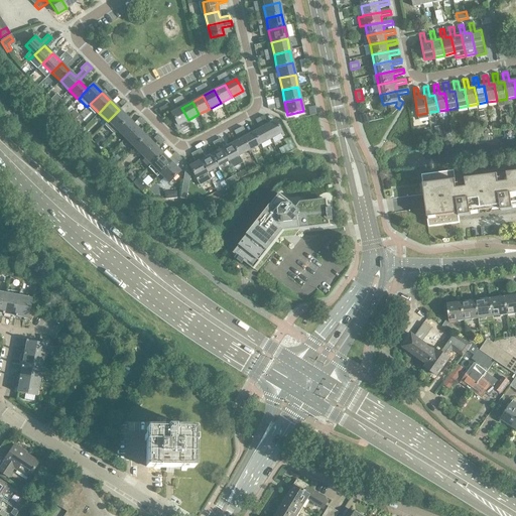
[(126,103),(122,107),(119,110),(108,121),(104,125),(112,134),(116,130),(128,119),(123,114),(130,107),(126,103)]
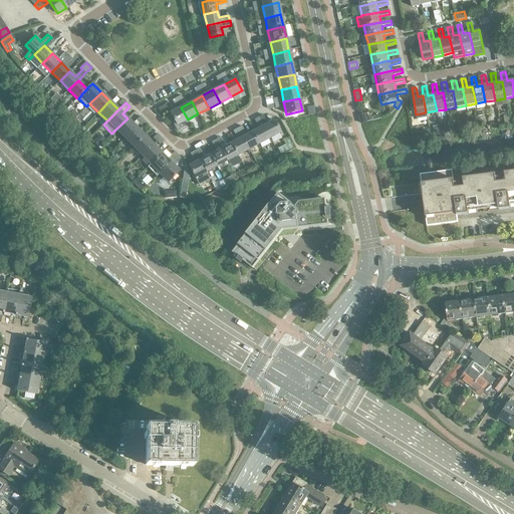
[(188,119),(181,107),(170,113),(176,125),(188,119)]
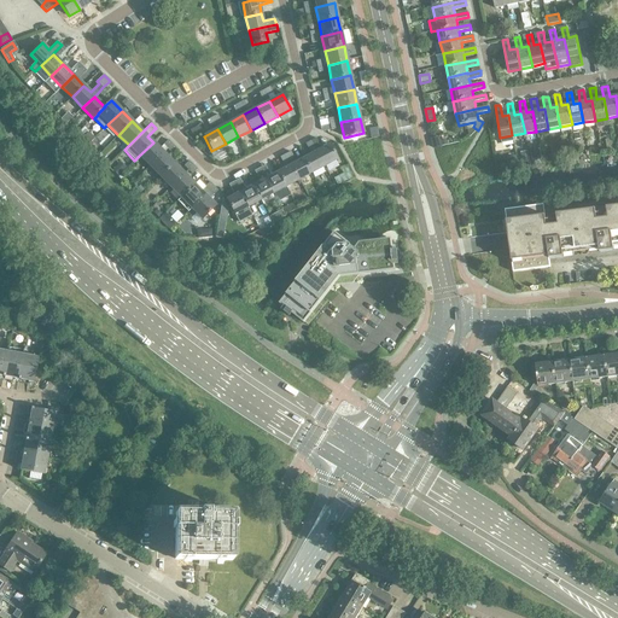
[(167,150),(172,145),(168,140),(159,149),(153,143),(139,156),(150,167),(163,153),(167,150)]
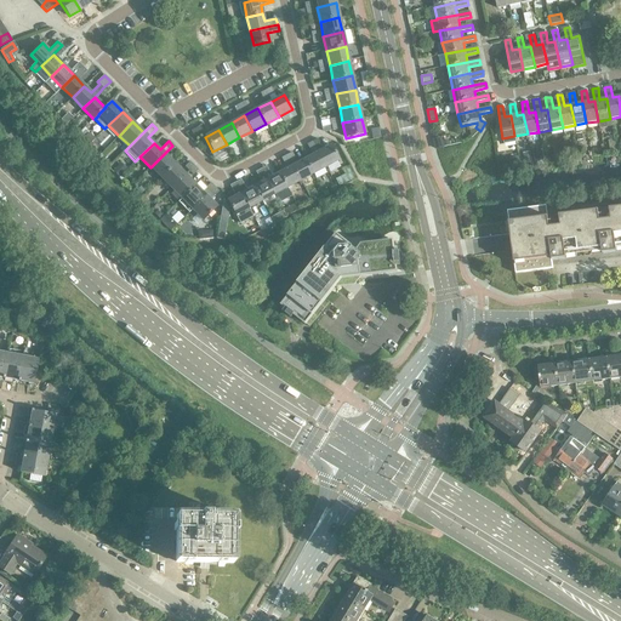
[(318,153),(317,153),(315,148),(312,142),(307,146),(312,155),(305,159),(313,174),(325,167),(318,153)]
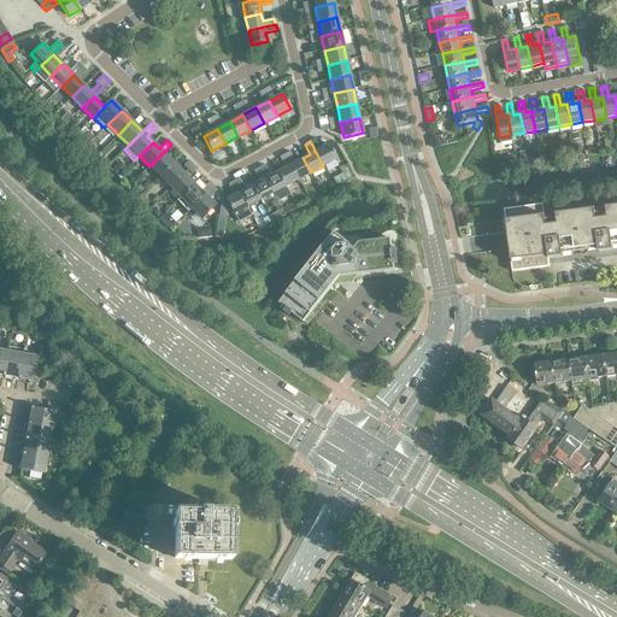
[(328,145),(316,152),(323,166),(336,159),(328,145)]
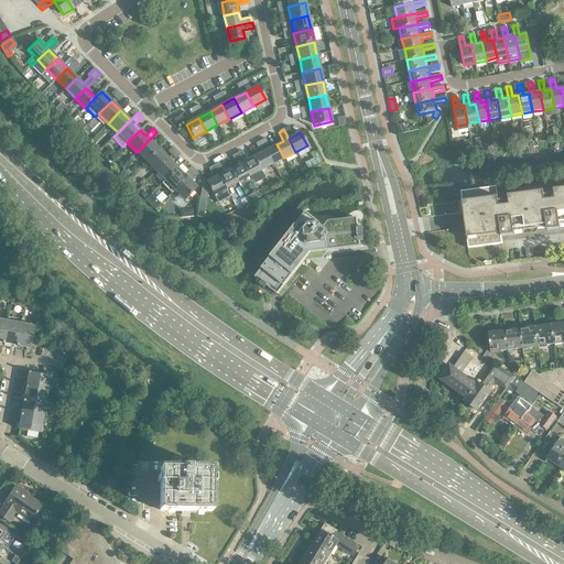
[(159,149),(149,140),(137,152),(145,162),(159,149)]
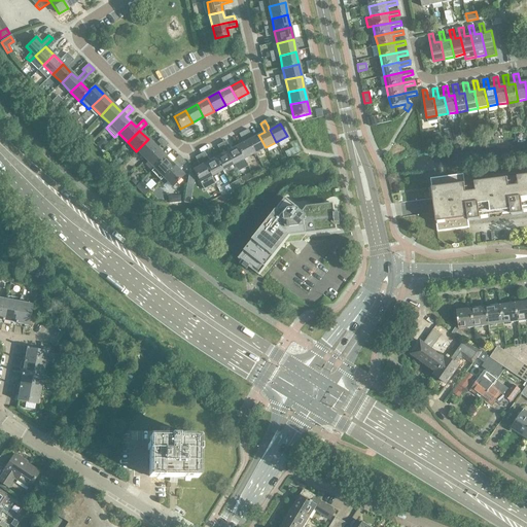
[(254,153),(266,147),(258,135),(247,141),(254,153)]
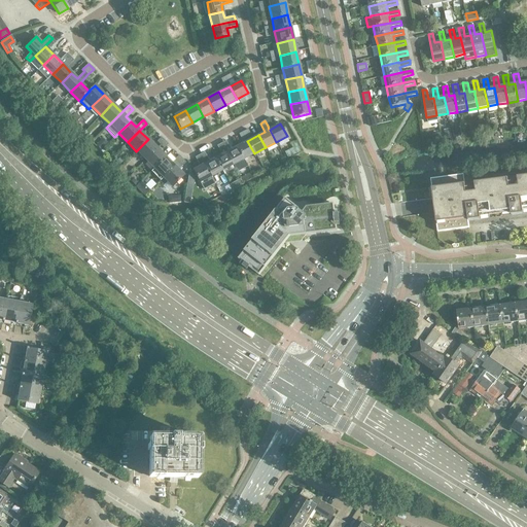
[(148,139),(136,151),(145,160),(156,148),(148,139)]
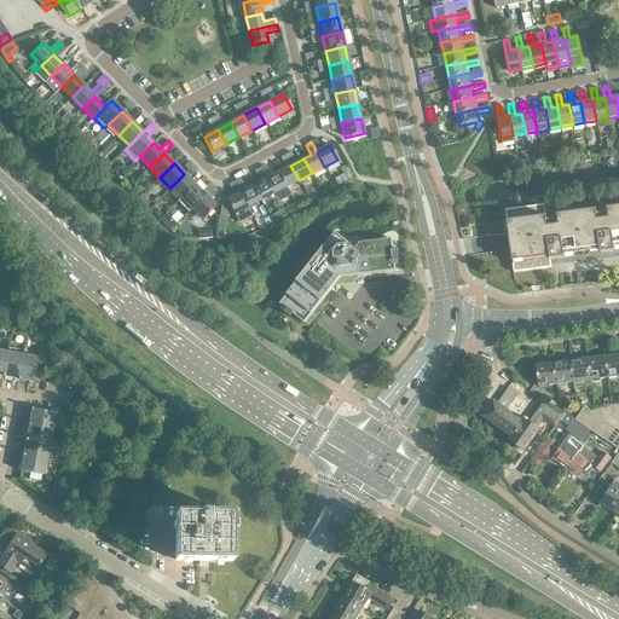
[(189,178),(197,169),(192,166),(189,171),(187,171),(184,174),(171,187),(181,198),(195,185),(189,178)]
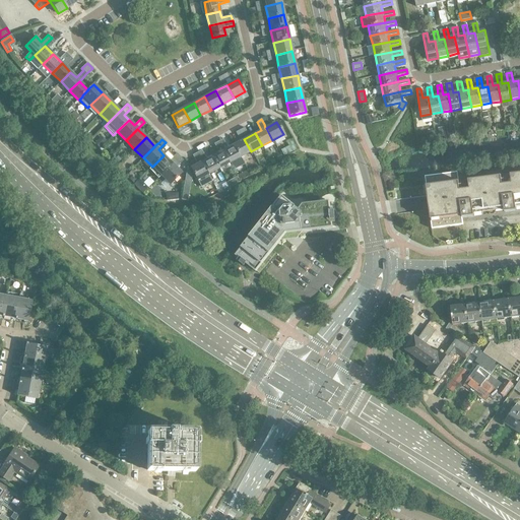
[(251,151),(244,139),(234,145),(240,157),(251,151)]
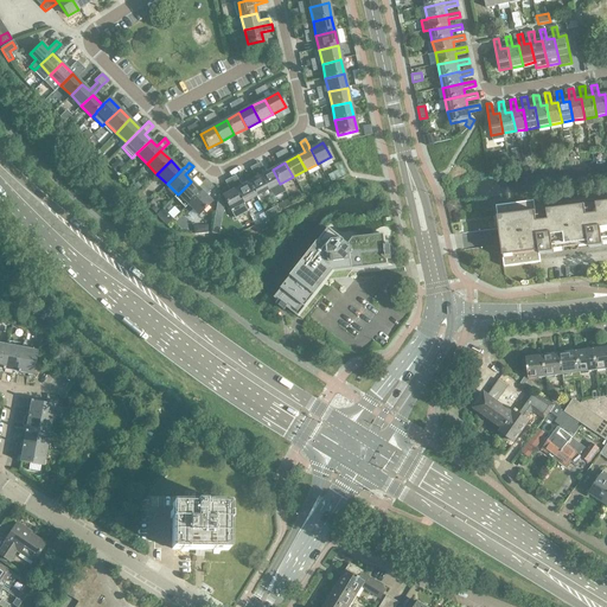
[(344,167),(337,170),(340,177),(346,173),(344,167)]
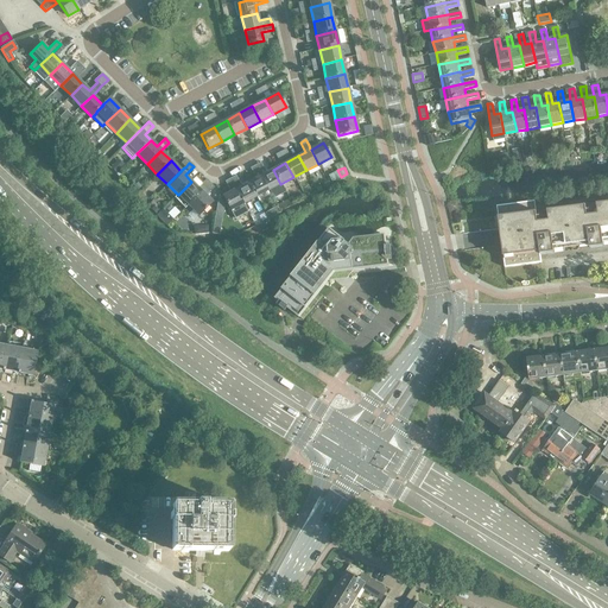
[(273,170),(260,176),(268,191),(280,184),(273,170)]
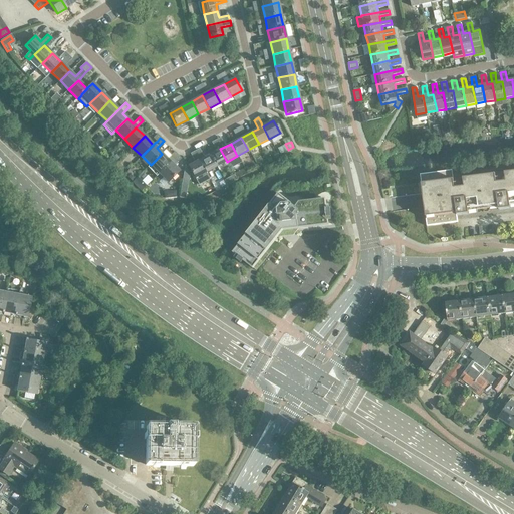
[(286,148),(278,151),(280,156),(288,152),(286,148)]
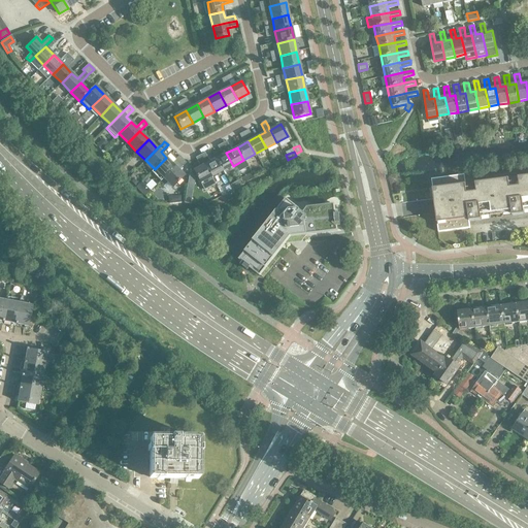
[(226,153),(216,159),(222,171),(233,166),(226,153)]
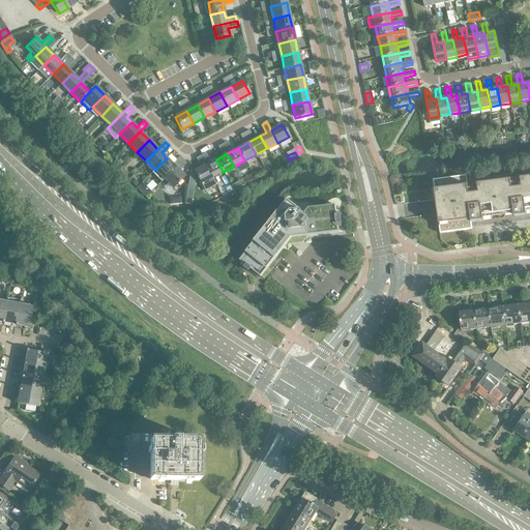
[(162,181),(164,179),(183,160),(179,156),(172,164),(167,158),(155,170),(152,173),(162,181)]
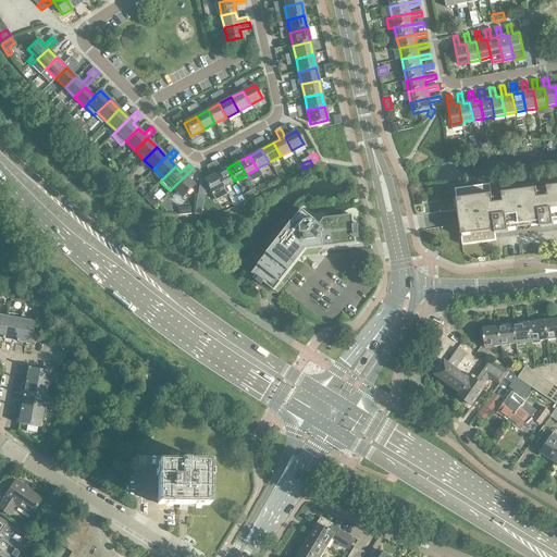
[(234,181),(227,168),(215,174),(223,187),(234,181)]
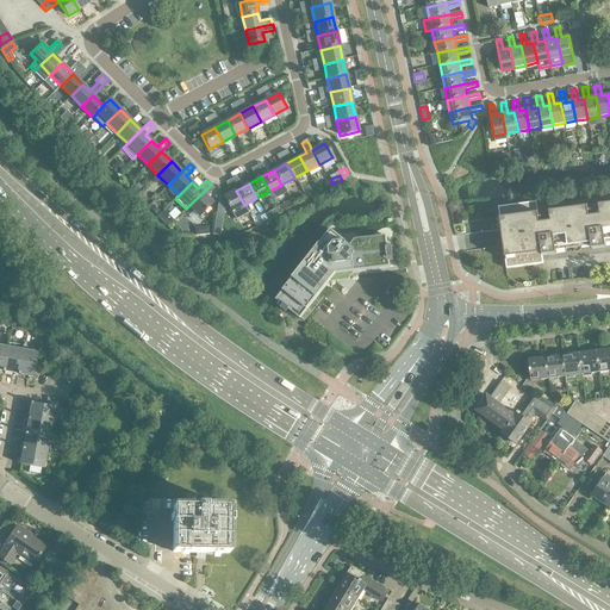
[(211,185),(188,206),(199,217),(213,204),(206,197),(215,188),(211,185)]
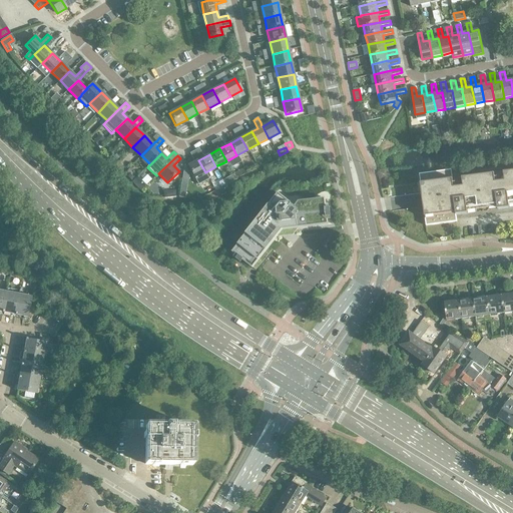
[(205,172),(198,160),(187,166),(194,178),(205,172)]
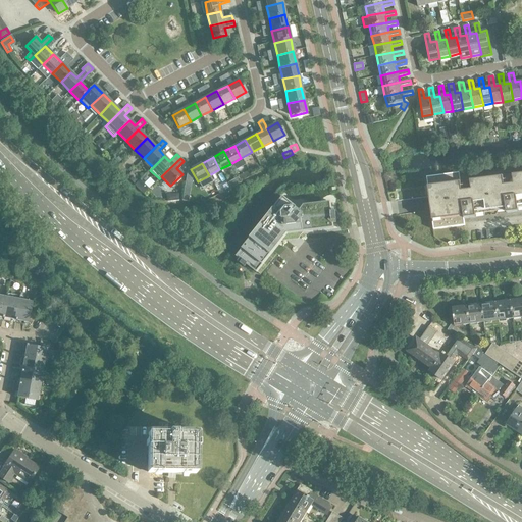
[(140,178),(132,171),(125,176),(134,185),(140,178)]
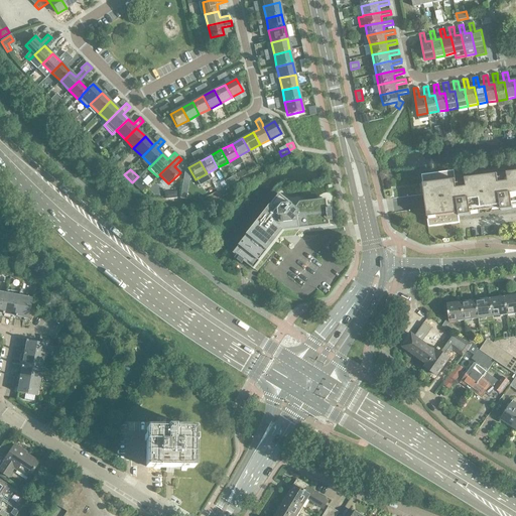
[(421,175),(428,228),(460,223),(459,217),(471,215),(471,212),(479,209),(484,208),(485,211),(500,209),(501,211),(513,210),(512,207),(515,206),(515,171),(456,180),(455,171),(421,175)]
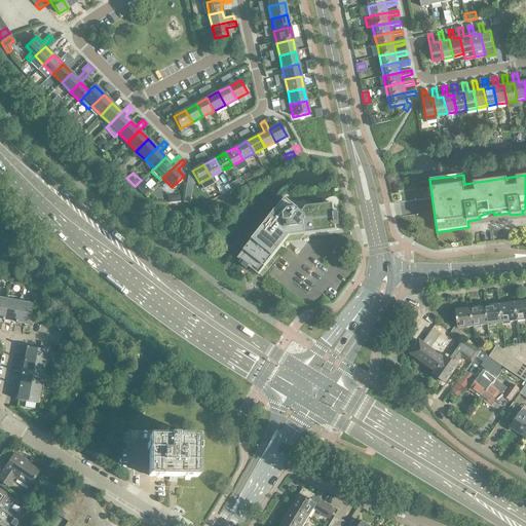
[(274,212),(237,259),(241,262),(239,264),(247,269),(248,267),(262,278),(268,269),(265,267),(286,241),(294,239),(296,236),(296,235),(336,230),(336,226),(339,226),(338,214),(334,214),(333,204),(305,208),(302,212),(285,199),(279,205),(274,212)]
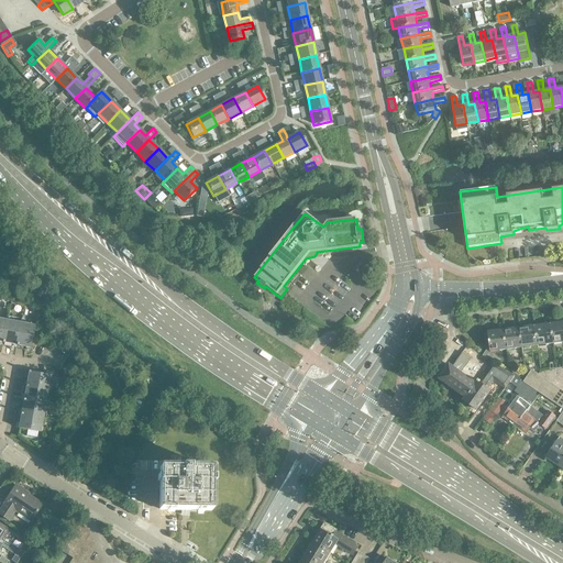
[(21,323),(7,320),(2,343),(17,345),(21,323)]
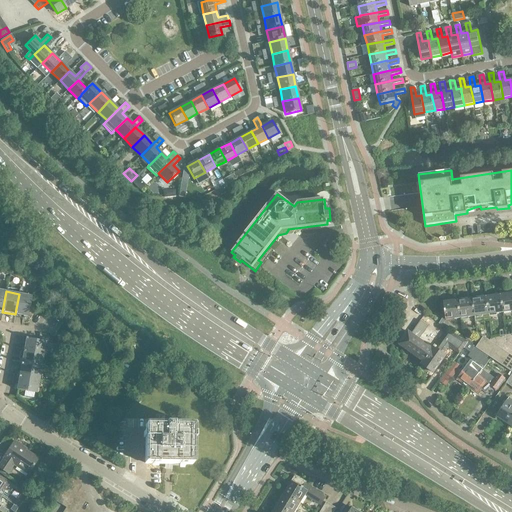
[(503,313),(511,311),(511,293),(500,295),(503,313)]
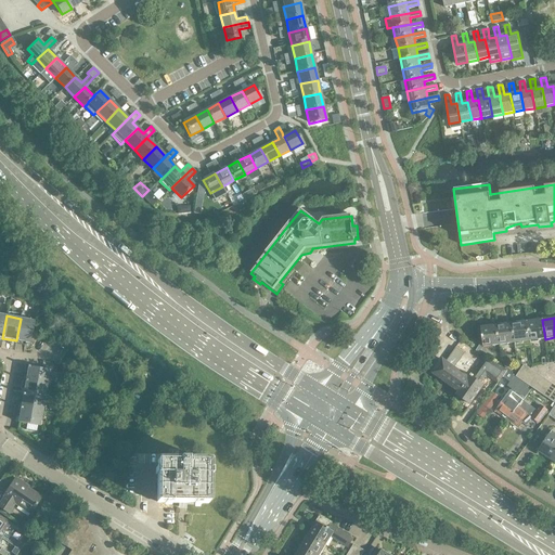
[(35,321),(21,319),(16,340),(30,344),(35,321)]
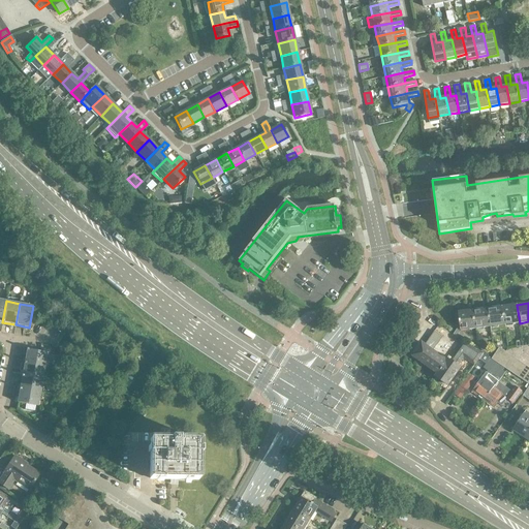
[(504,325),(520,323),(517,305),(502,307),(504,325)]
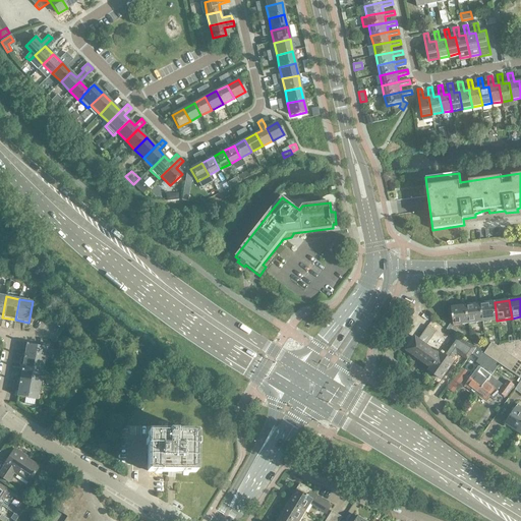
[(495,302),(480,303),(482,322),(482,327),(498,325),(497,321),(495,302)]
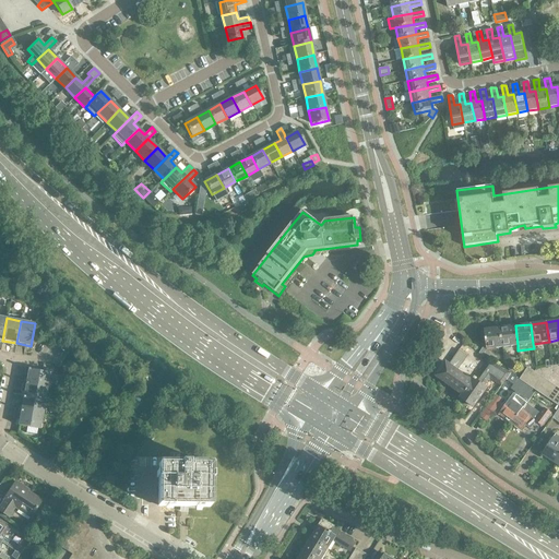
[(502,347),(518,345),(515,325),(499,328),(500,335),(502,347)]
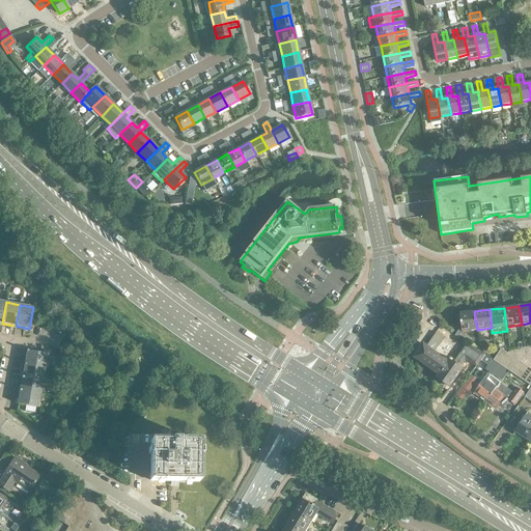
[(457,338),(462,332),(477,330),(475,318),(474,311),(458,313),(460,328),(458,329),(453,336),(457,338)]
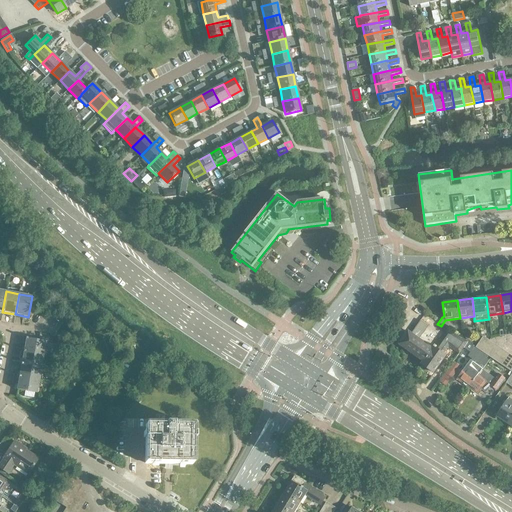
[(423,363),(431,352),(433,349),(415,337),(417,335),(408,328),(403,335),(405,337),(399,345),(409,352),(423,363)]
